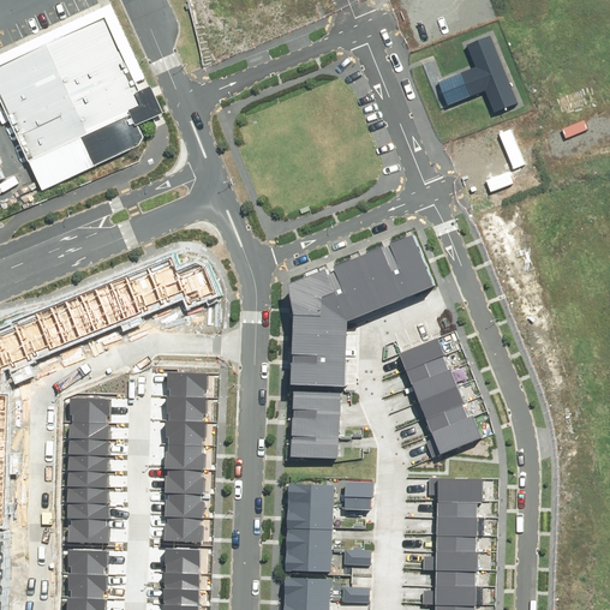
[(97,16),(0,59),(0,101),(40,191),(135,148),(138,142),(133,129),(159,118),(147,91),(135,96),(97,16)]
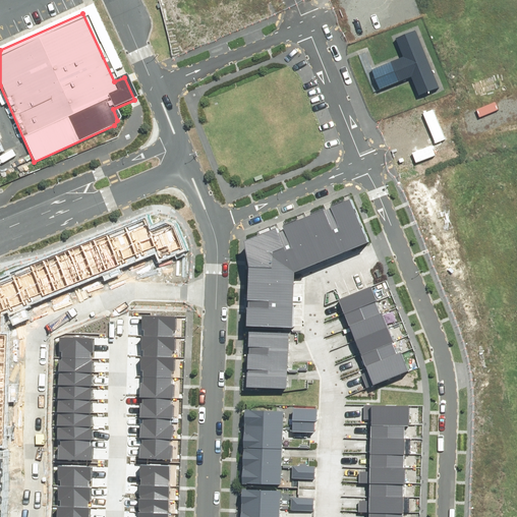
[(409,32),(386,41),(394,59),(361,72),(369,92),(403,77),(411,99),(434,90),(409,32)]
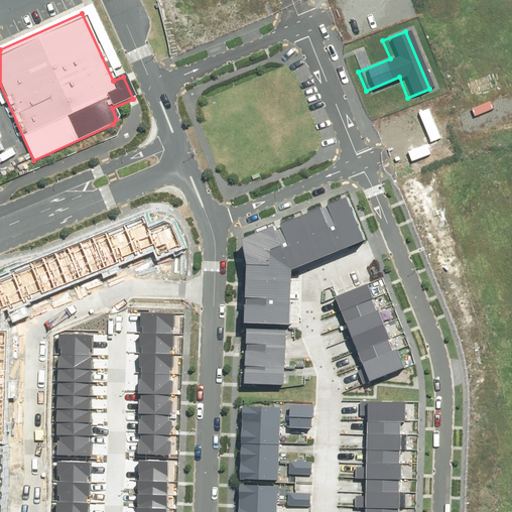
[(248,266),(245,317),(281,318),(291,320),(291,271),(363,241),(345,200),(242,241),(248,266)]
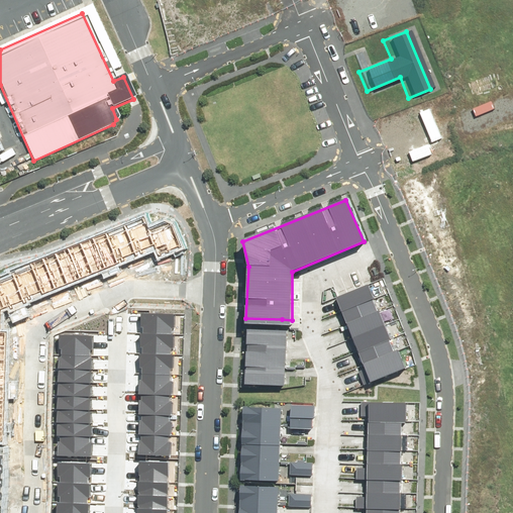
[(0,448),(2,448),(9,336),(0,335),(0,323),(154,257),(157,265),(179,254),(171,236),(164,233),(150,238),(143,227),(0,289),(0,448)]
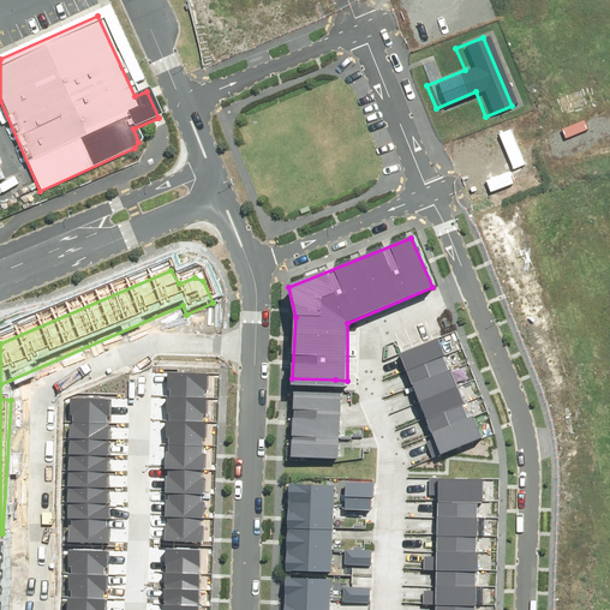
[(434,336),(396,353),(404,369),(441,353),(434,336)]
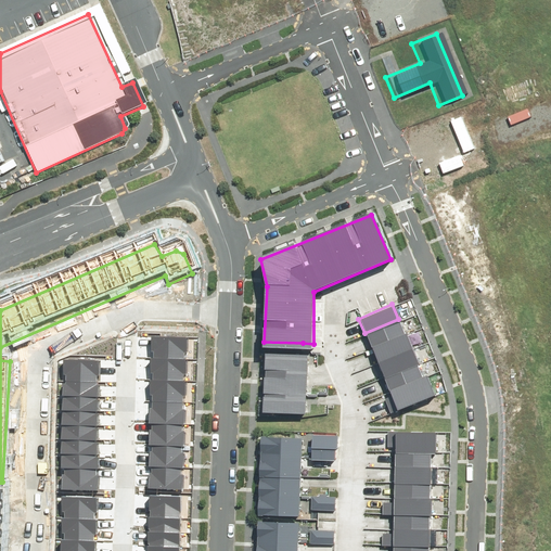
[(398,319),(364,333),(371,348),(405,333),(398,319)]
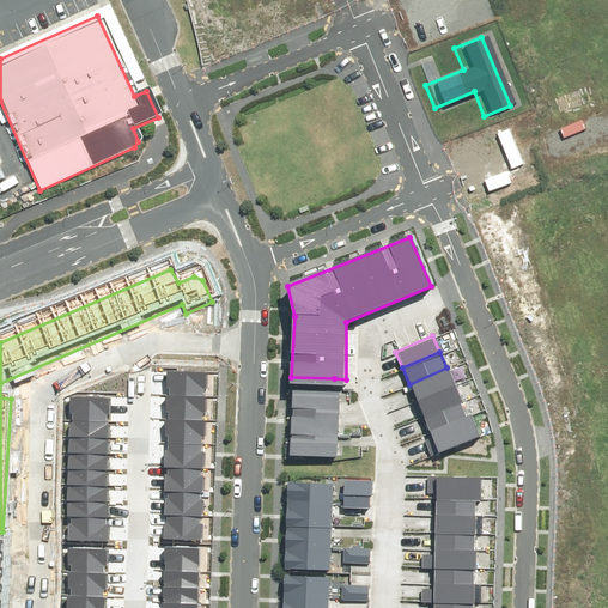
[(447,368),(409,384),(417,400),(454,384),(447,368)]
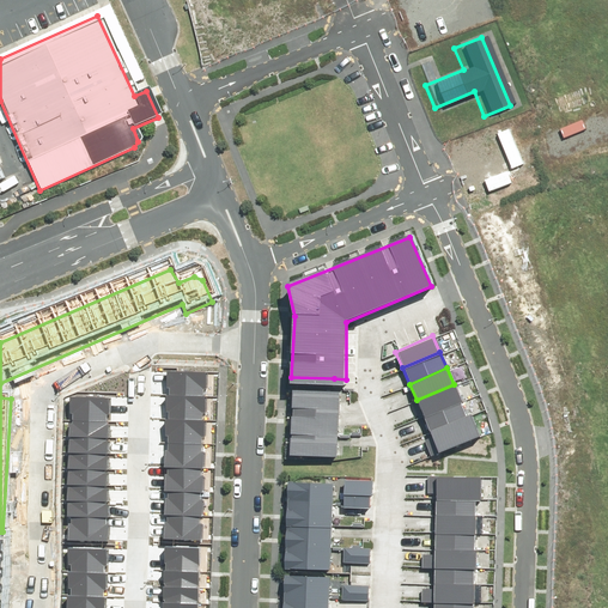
[(291,377),(291,405),(334,406),(334,378),(291,377)]
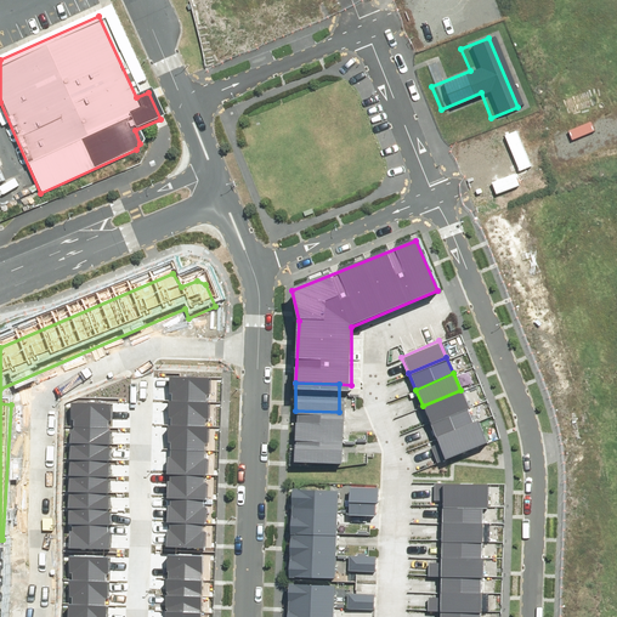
[(460,390),(423,406),(431,423),(468,406),(460,390)]
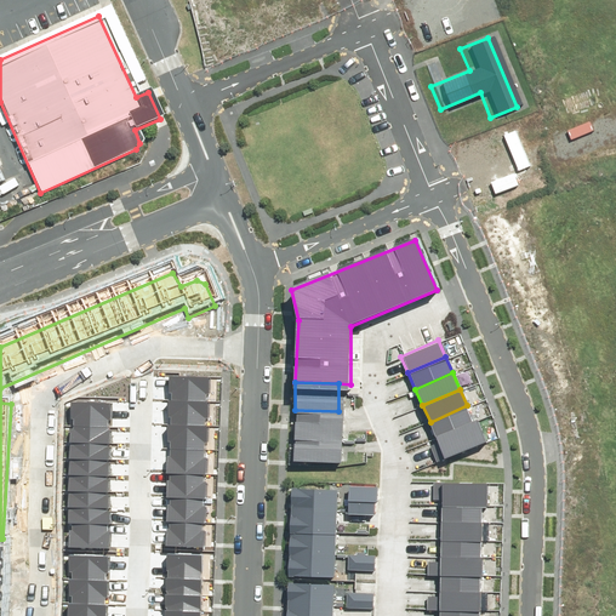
[(73,428),(102,429),(103,405),(74,404),(73,428)]
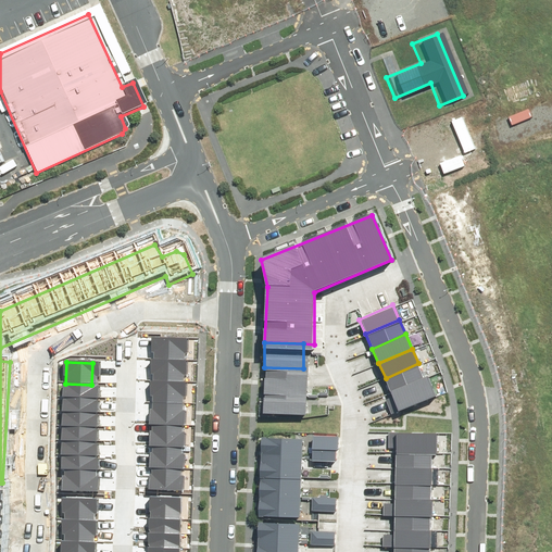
[(418,363),(386,378),(392,393),(425,378),(418,363)]
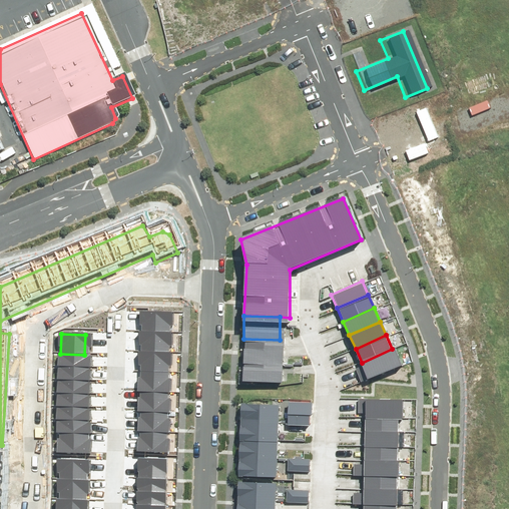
[(243,339),(242,362),(279,363),(280,340),(243,339)]
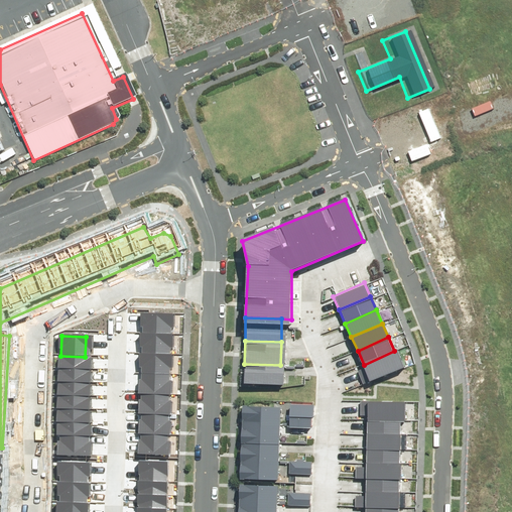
[(394,351),(364,365),(370,378),(400,365),(394,351)]
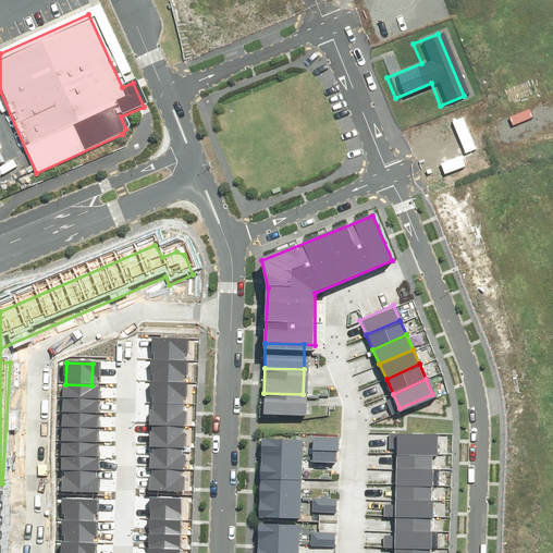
[(154,382),(152,401),(182,402),(183,383),(154,382)]
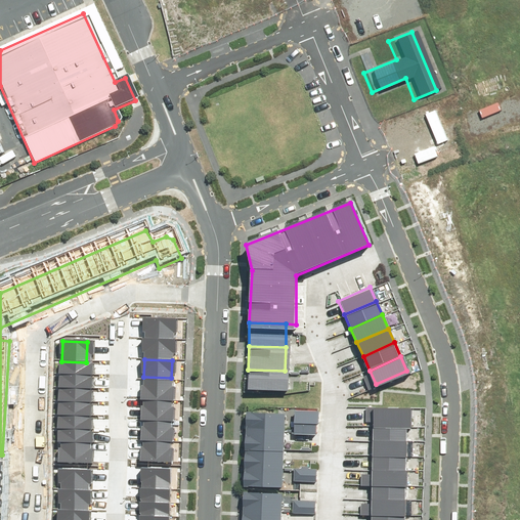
[(61,361),(60,388),(89,389),(90,362),(86,362),(61,361)]
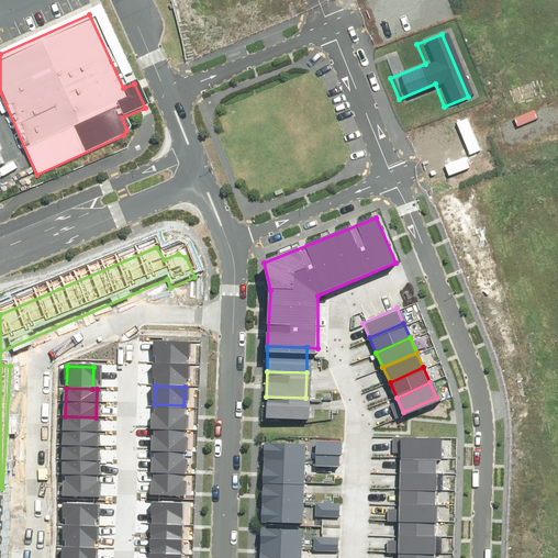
[(266,397),(266,422),(305,423),(305,398),(266,397)]
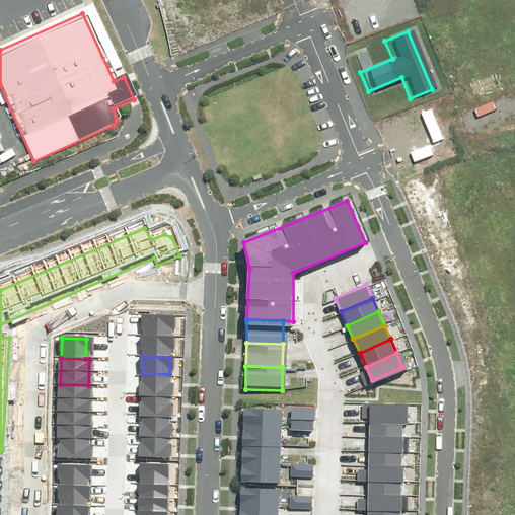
[(142,373),(141,389),(169,390),(169,374),(142,373)]
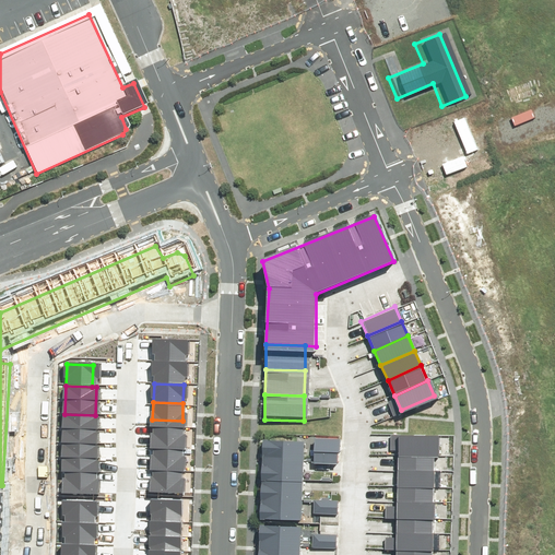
[(63,444),(94,445),(95,415),(65,414),(63,444)]
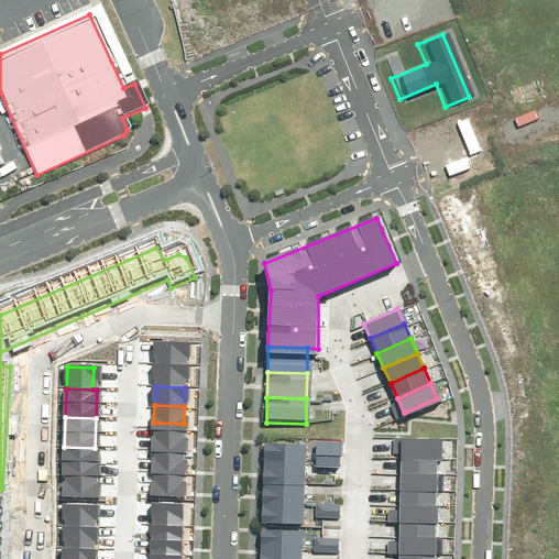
[(153,423),(153,441),(183,442),(184,424),(153,423)]
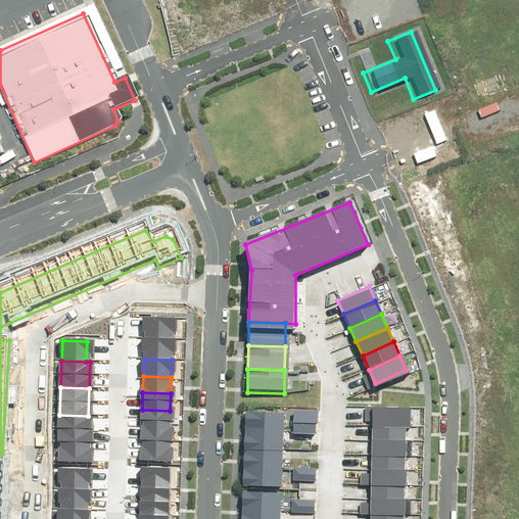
[(373,406),(372,421),(407,422),(407,407),(373,406)]
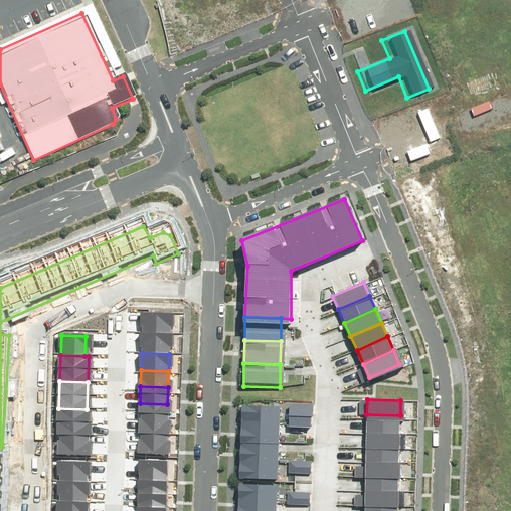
[(308,402),(290,401),(288,423),(307,426),(308,402)]
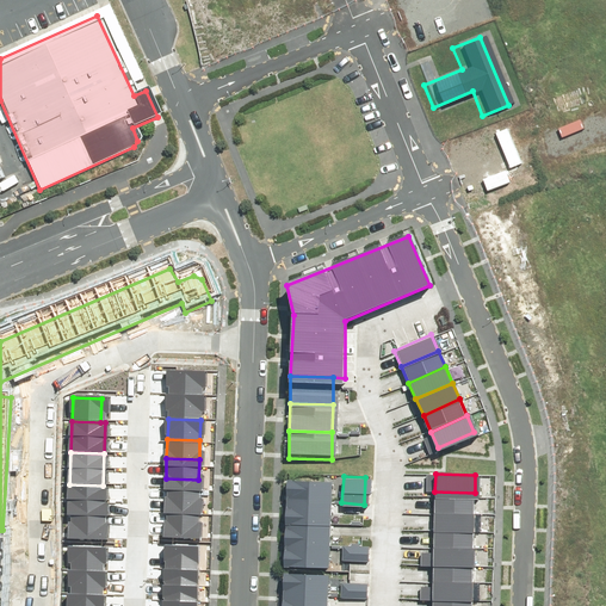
[(284,477),(284,499),(328,500),(329,478),(284,477)]
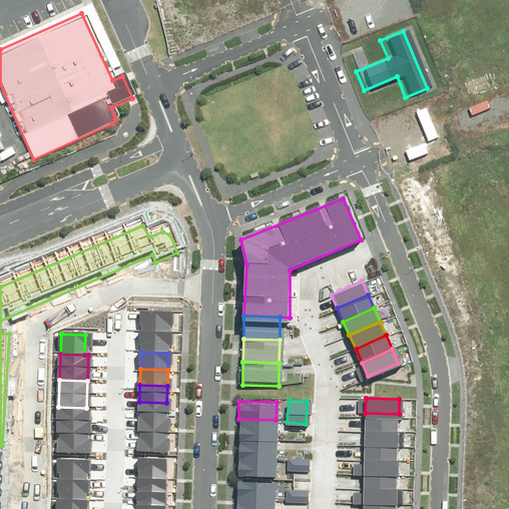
[(139,402),(138,418),(166,419),(166,403),(139,402)]
